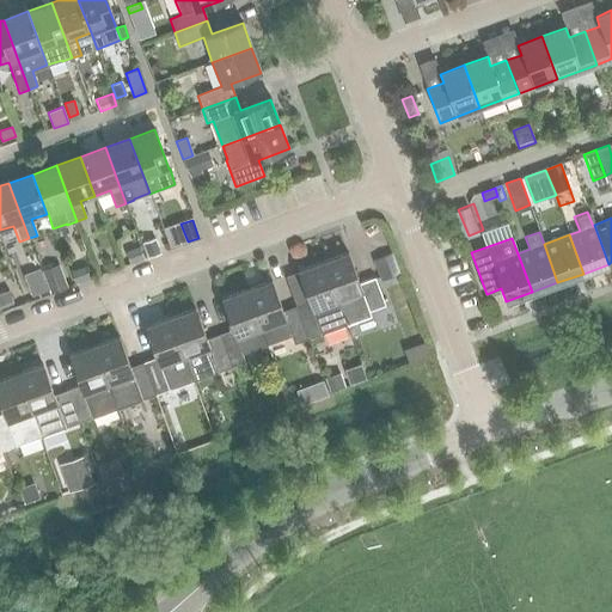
[(142,244),(147,258),(160,254),(155,239),(142,244)]
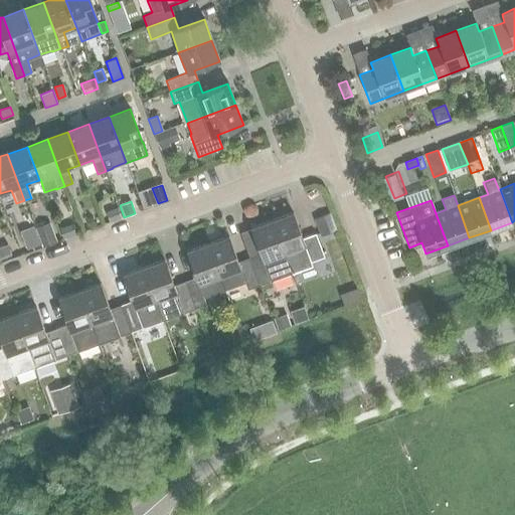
[(110,222),(121,218),(117,207),(105,211),(110,222)]
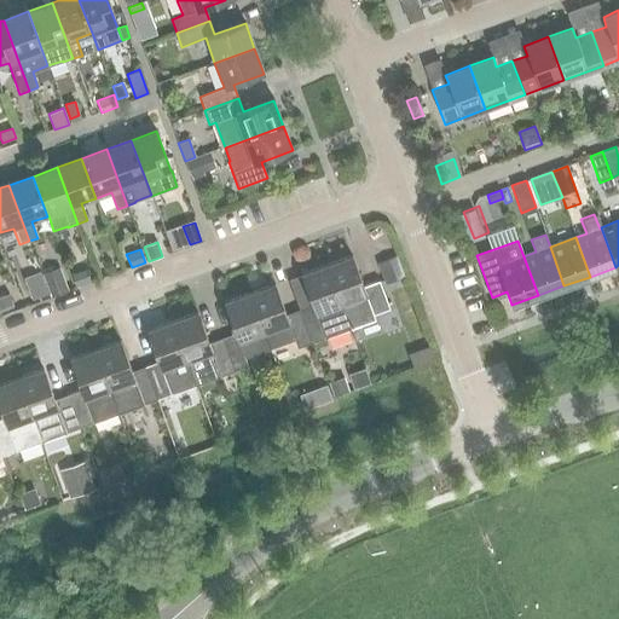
[(352,256),(327,265),(350,329),(374,319),(372,316),(389,310),(379,281),(363,287),(352,256)]
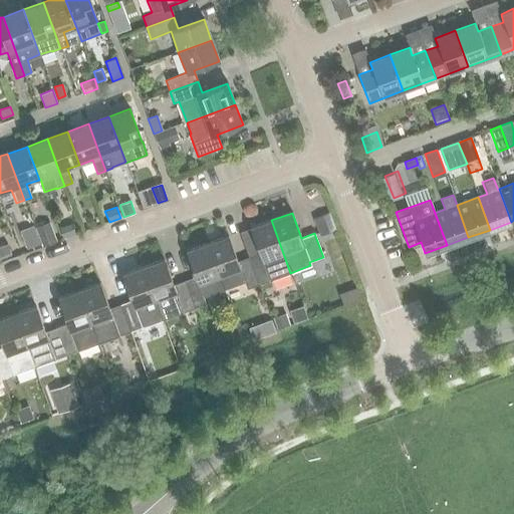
[(313,218),(319,236),(335,230),(329,213),(313,218)]
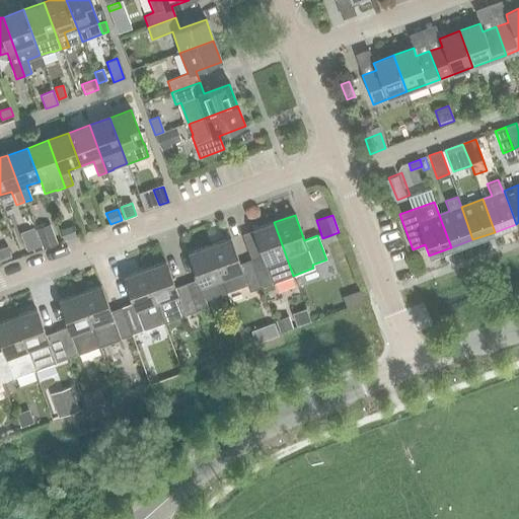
[(293,276),(274,222),(252,230),(262,256),(250,261),(261,288),(273,284),(272,283),(293,276)]
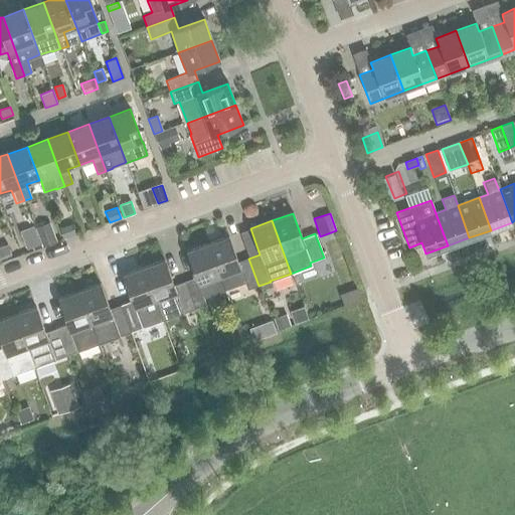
[(34,229),(41,248),(54,243),(47,224),(34,229)]
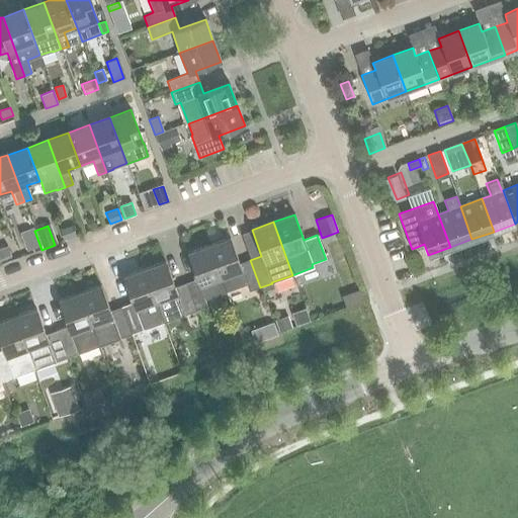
[(64,240),(76,236),(72,226),(60,230),(64,240)]
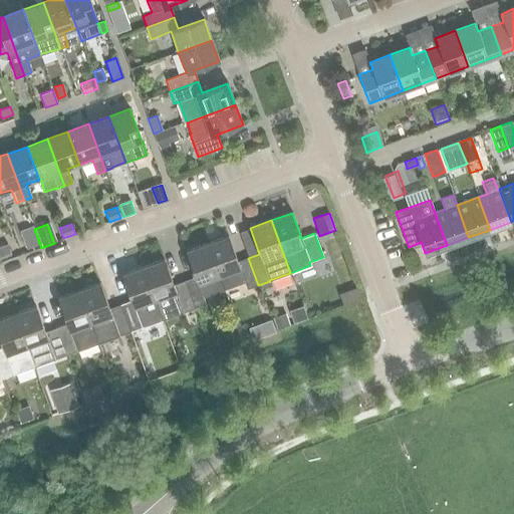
[(20,231),(26,249),(38,244),(32,226),(20,231)]
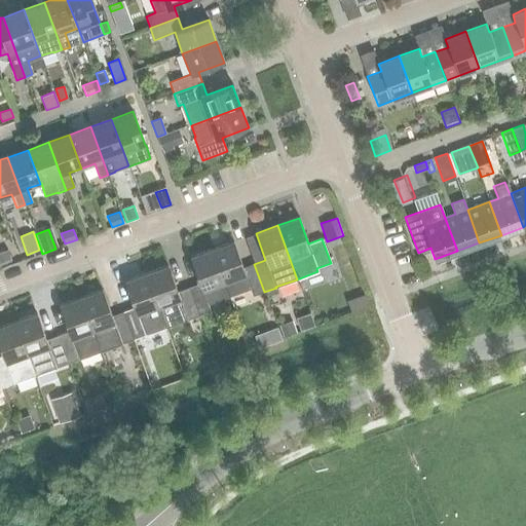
[(253,296),(264,292),(254,264),(242,268),(233,241),(212,250),(227,292),(248,285),(253,296)]
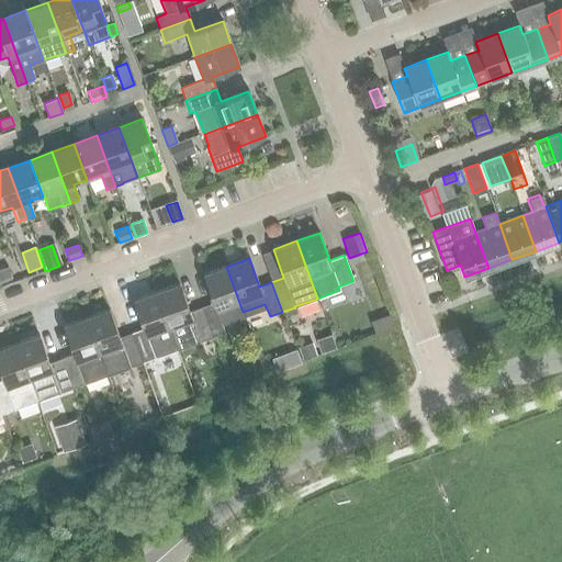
[(0,283),(12,279),(8,267),(0,269),(0,283)]
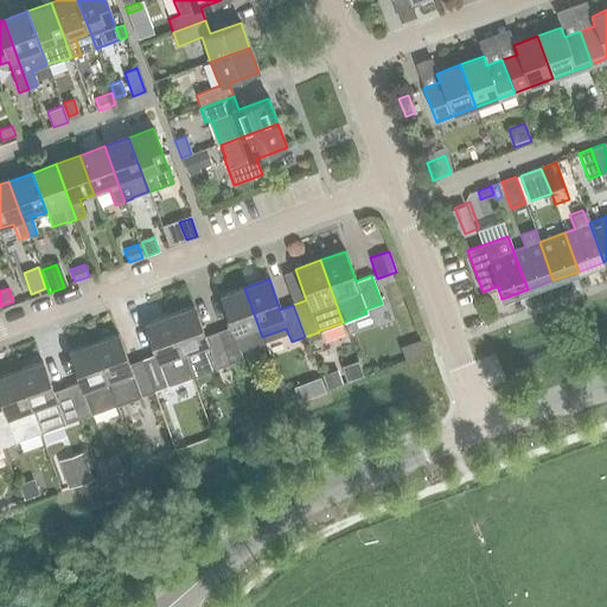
[(262,337),(244,288),(219,296),(230,327),(217,332),(229,365),(243,359),(237,346),(262,337)]
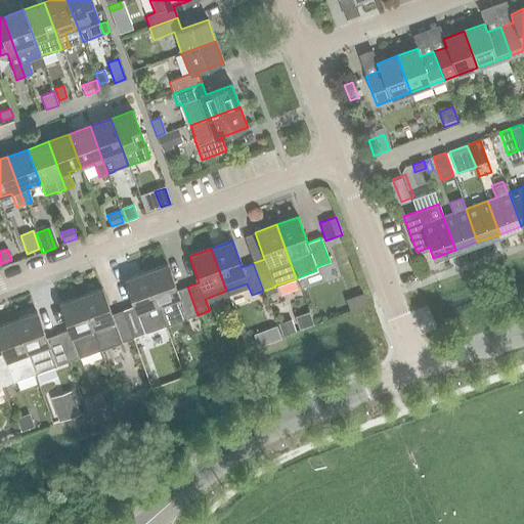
[(186,319),(198,315),(187,287),(176,291),(167,265),(145,272),(158,306),(165,326),(186,319)]
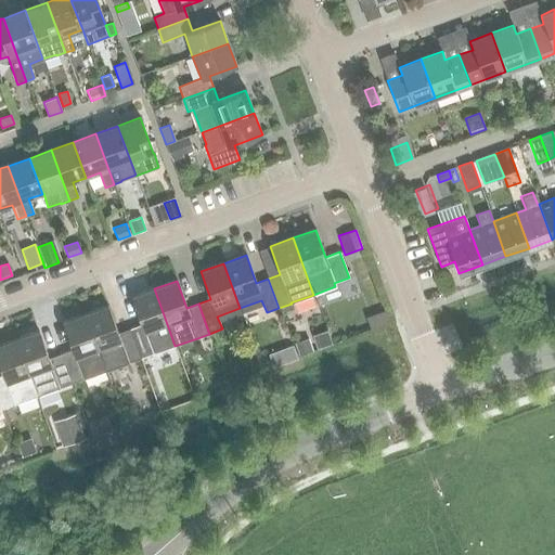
[(142,325),(130,330),(141,359),(143,365),(156,361),(145,333),(167,324),(154,288),(131,297),(142,325)]
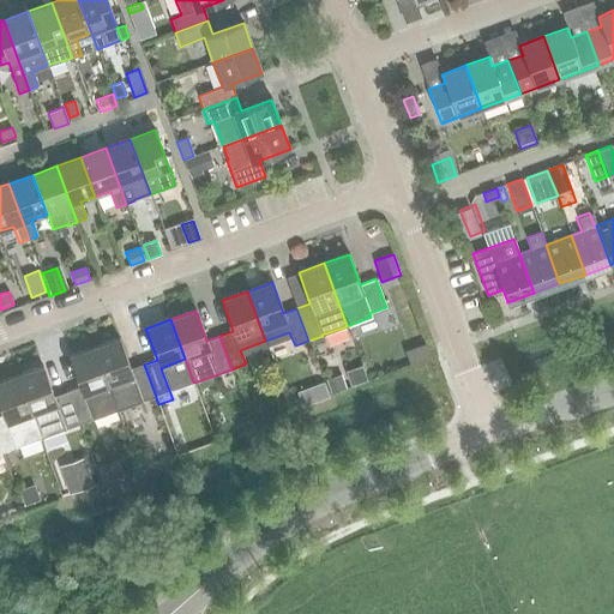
[(156,397),(144,365),(131,369),(119,338),(94,348),(116,410),(142,401),(142,402),(156,397)]
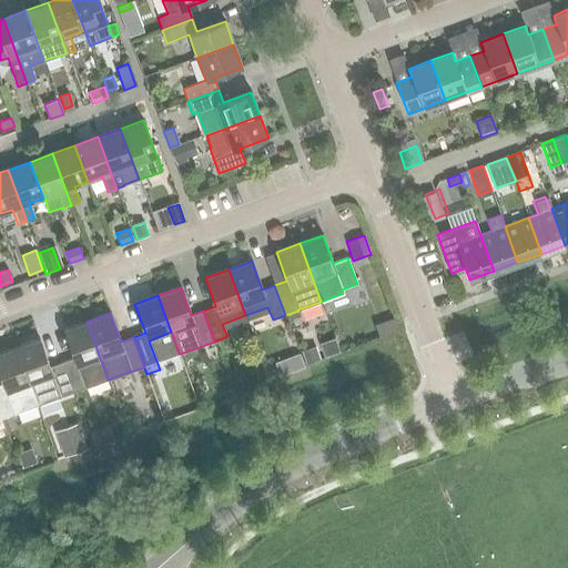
[(74,358),(62,363),(73,393),(85,388),(85,387),(108,379),(87,322),(63,330),(74,358)]
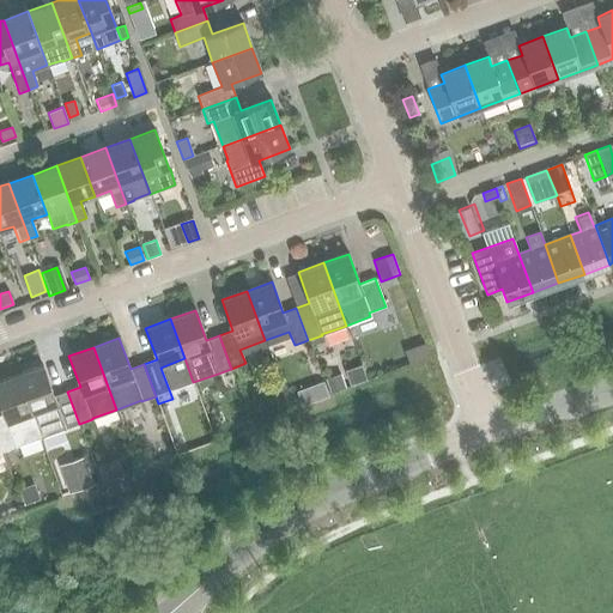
[(79,424),(67,392),(54,396),(42,365),(17,375),(41,437),(65,429),(79,424)]
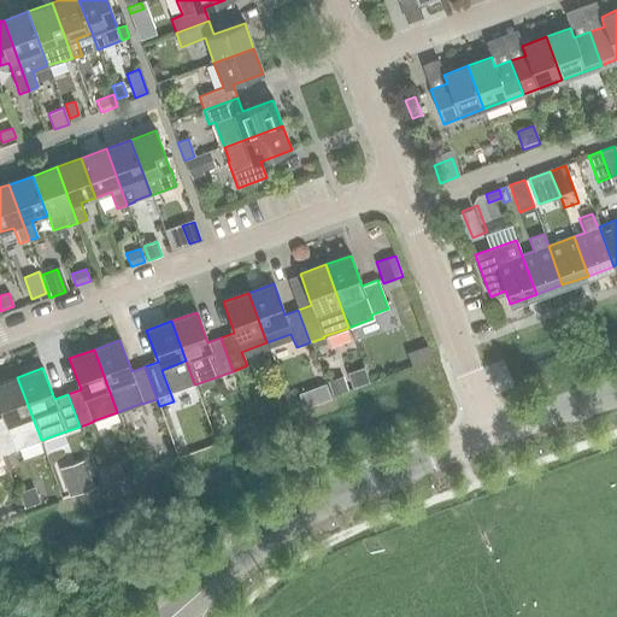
[(363,368),(347,374),(352,388),(368,382),(363,368)]
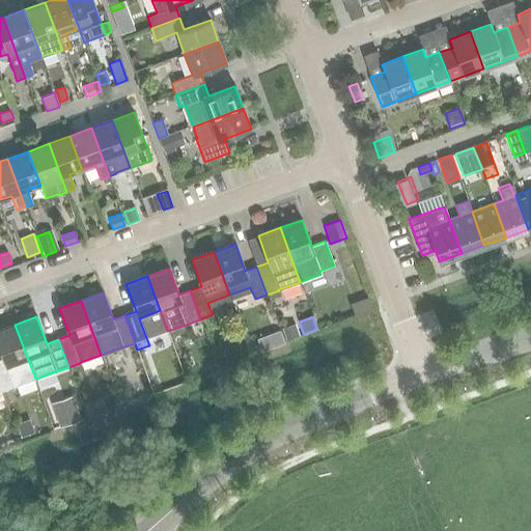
[(296,324),(281,328),(285,340),(299,335),(296,324)]
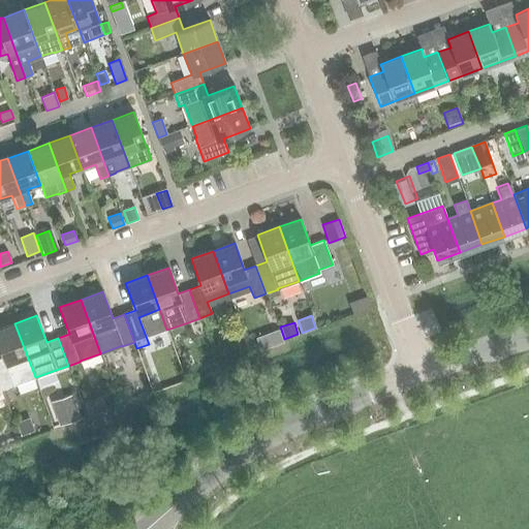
[(0,349),(3,358),(0,359),(0,384),(2,391),(13,385),(35,377),(14,323),(0,329),(0,349)]
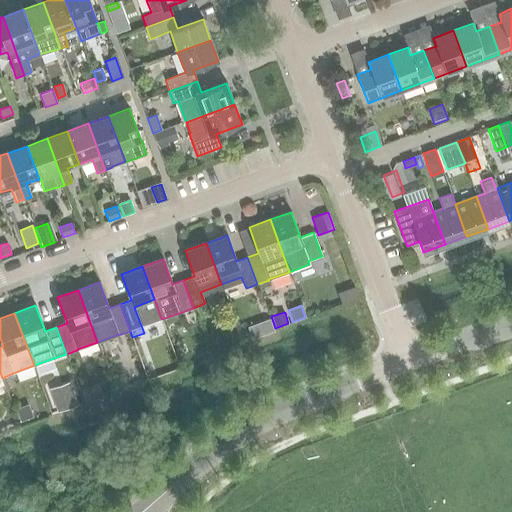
[(274,330),(269,319),(263,321),(267,333),(274,330)]
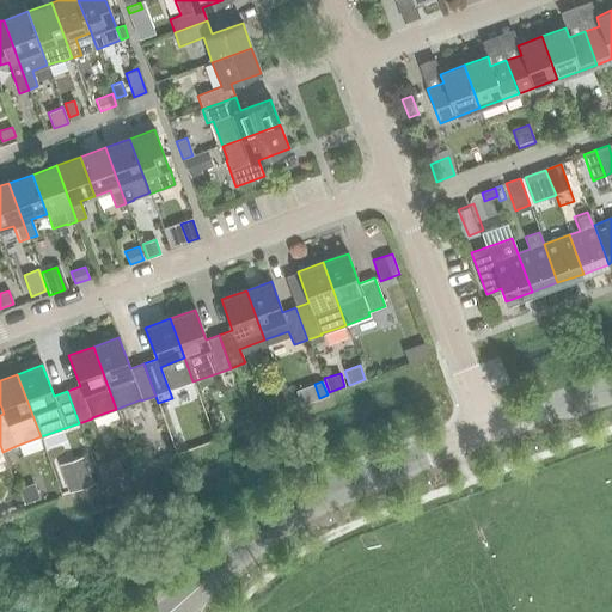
[(114,463),(98,467),(103,479),(118,475),(114,463)]
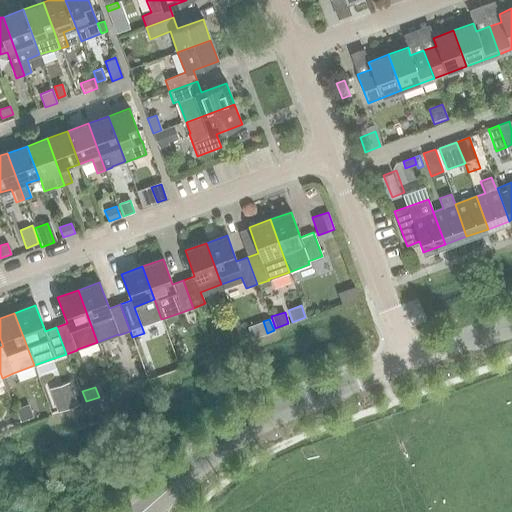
[(52,398),(57,411),(77,405),(73,391),(52,398)]
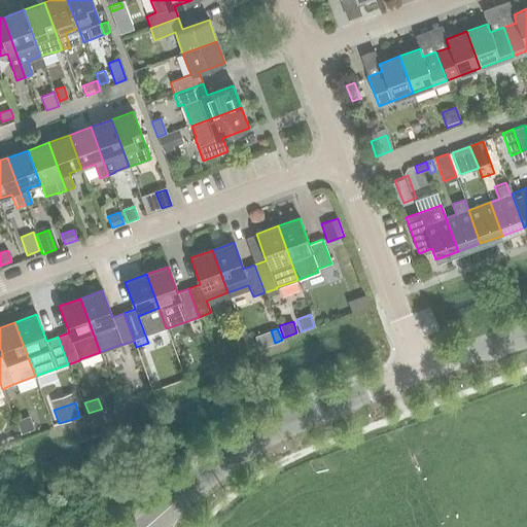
[(15,420),(21,433),(34,429),(29,416),(15,420)]
